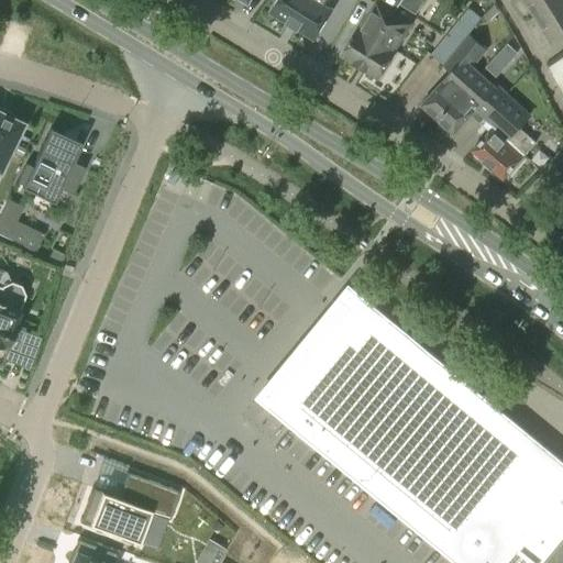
[(312,37),(333,0),(279,0),(272,14),(312,37)]
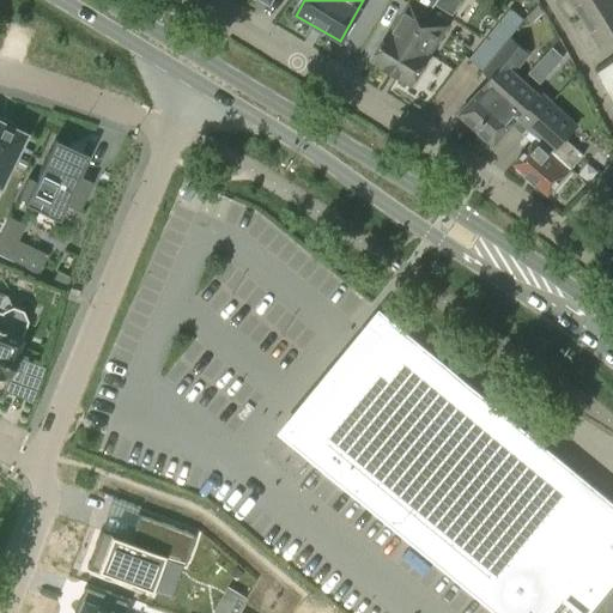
[(429,14),(435,5),(437,0),(410,0),(410,2),(371,61),(392,73),(429,14)]
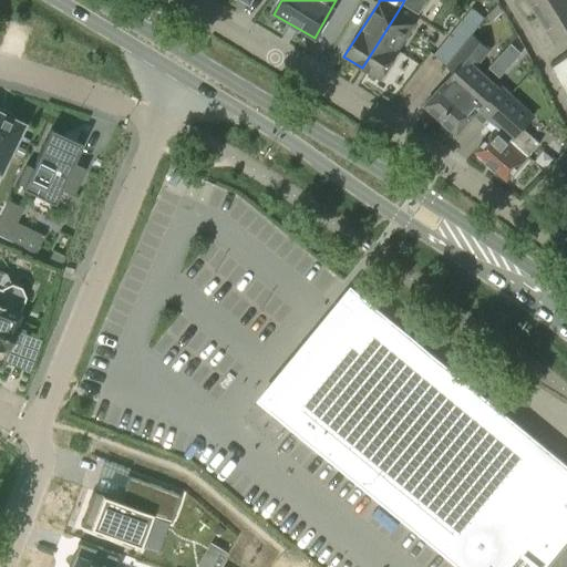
[(404,0),(402,4),(413,12),(421,0),(404,0)]
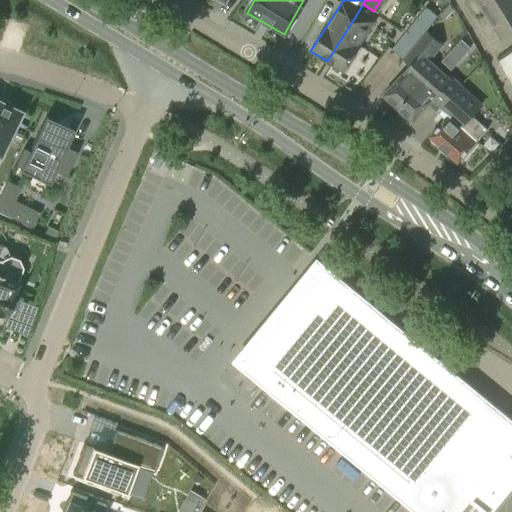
[(511,0),(475,0),(486,17),(511,0)]
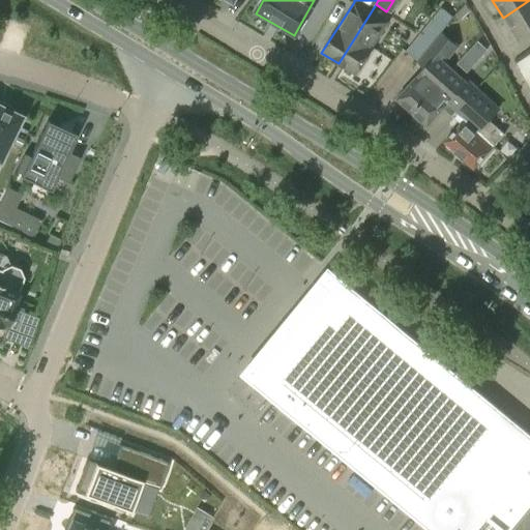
[(529,36),(529,0),(503,18),(520,43),(529,36)]
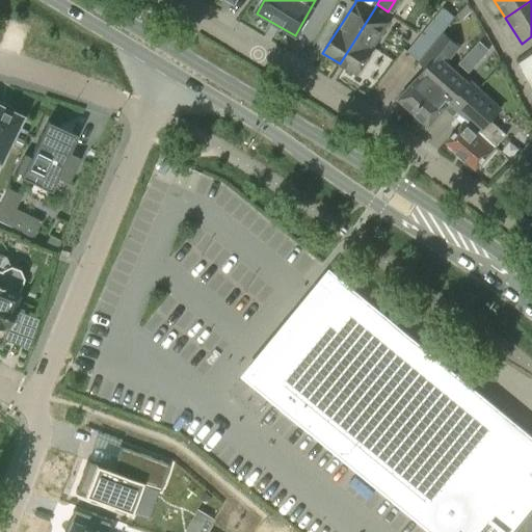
[(409,54),(419,62),(442,33),(459,12),(450,5),(446,9),(444,8),(419,37),(422,41),(409,54)]
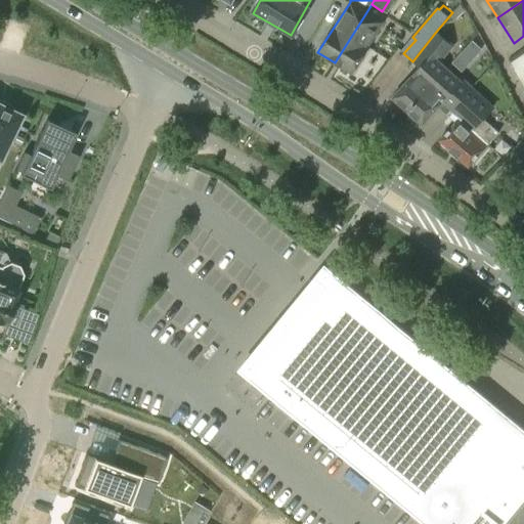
[(383,23),(366,12),(335,62),(352,74),(383,23)]
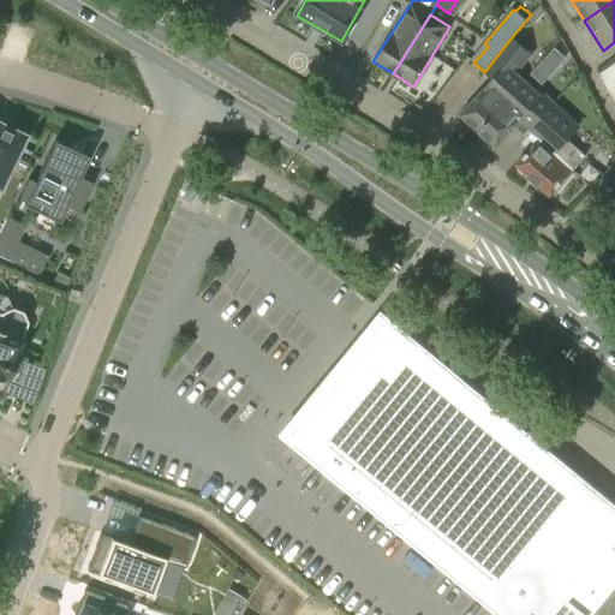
[(493,81),(460,115),(476,130),(489,117),(490,118),(521,83),(513,76),(531,57),(513,40),(511,39),(484,72),(493,81)]
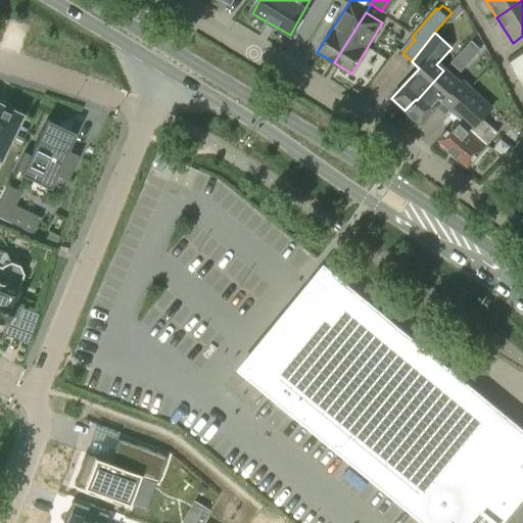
[(463,51),(471,59),(480,50),(471,42),(463,51)]
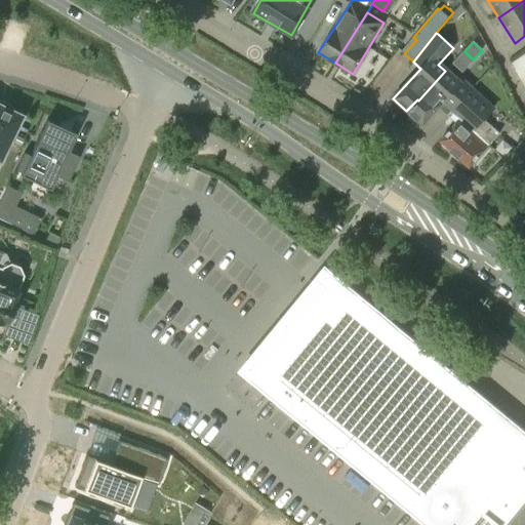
[(469,92),(445,71),(418,101),(417,99),(406,111),(423,126),(440,108),(448,116),(453,110),(469,92)]
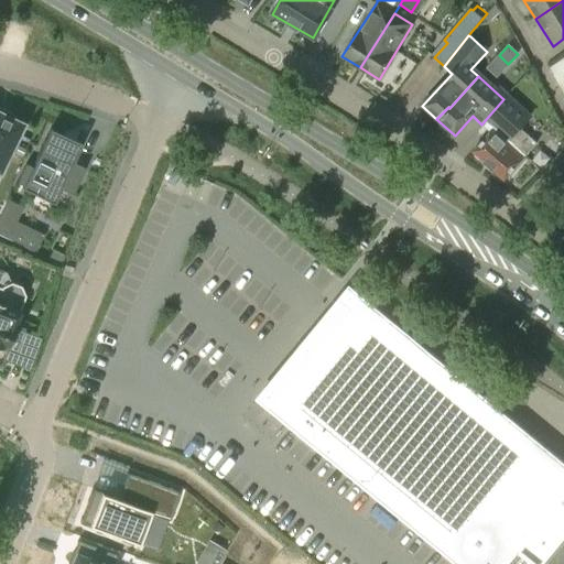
[(521,128),(532,116),(508,94),(503,99),(487,118),(481,125),(490,132),(473,152),(503,180),(537,143),(521,128)]
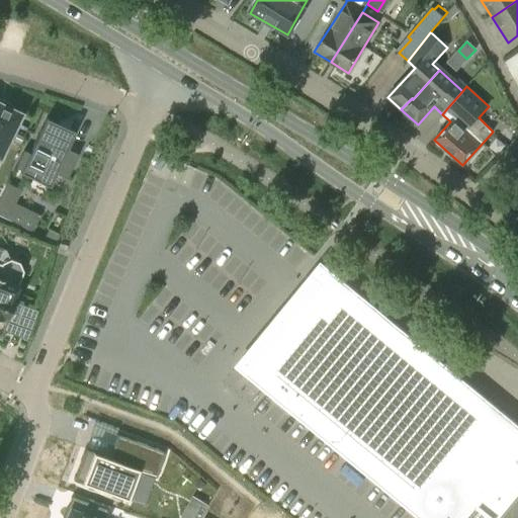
[(0,156),(20,114),(9,109),(11,105),(0,100),(0,156)]
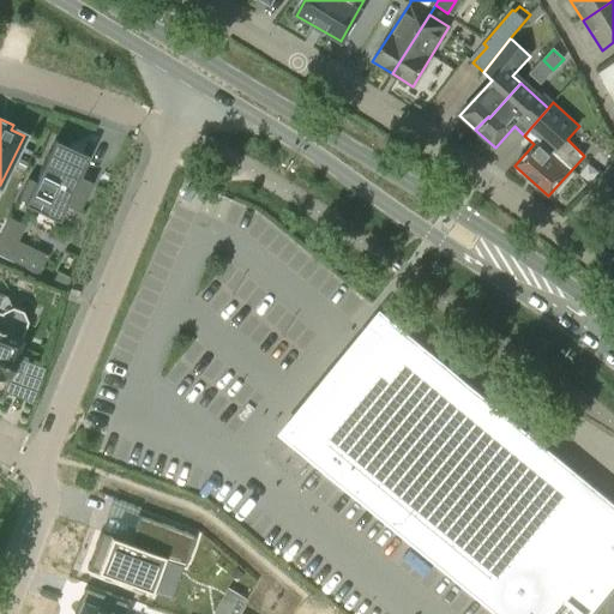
[(54,139),(34,182),(28,179),(18,199),(24,203),(23,205),(58,221),(65,206),(79,212),(92,184),(79,178),(89,156),(54,139)]
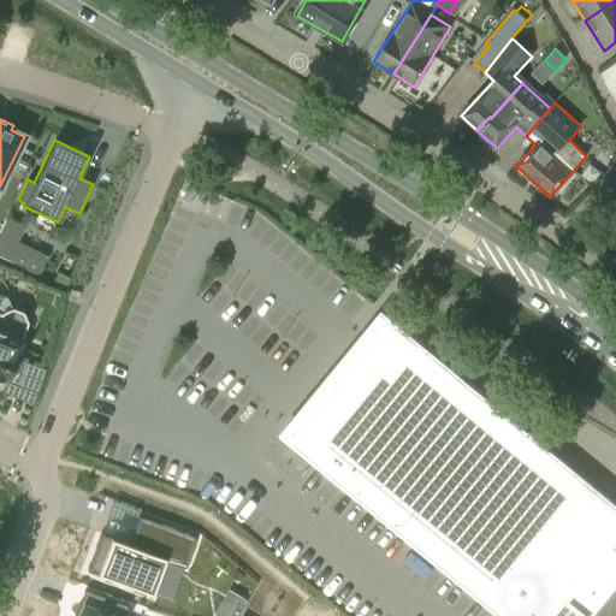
[(16,243),(23,227),(7,220),(0,234),(0,258),(6,261),(16,243)]
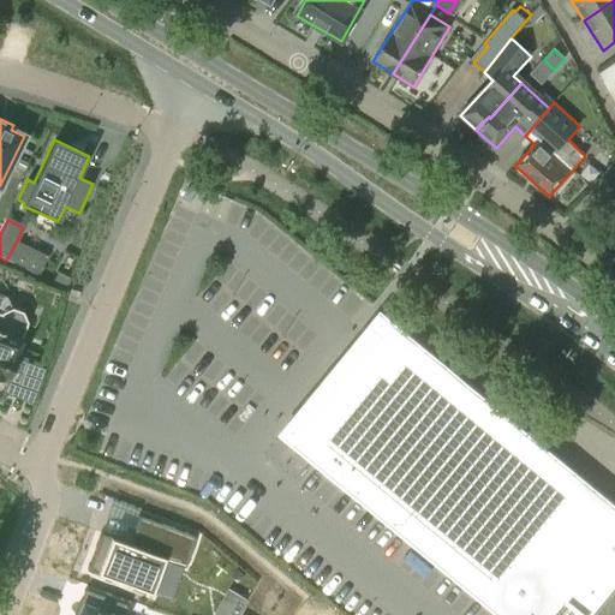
[(57,273),(52,284),(64,290),(69,279),(57,273)]
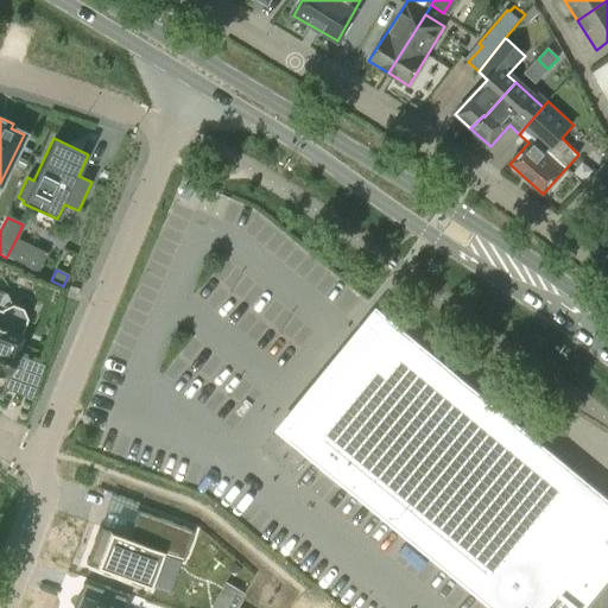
[(0,375),(0,377),(2,371),(10,373),(17,354),(16,354),(21,336),(20,335),(19,331),(23,329),(26,318),(21,309),(11,304),(6,293),(0,291),(0,375)]
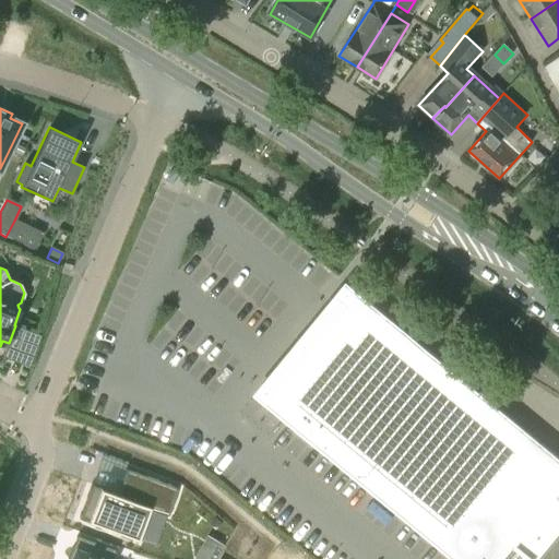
[(307,355),(266,403),(275,411),(285,418),(284,418),(454,558),(540,558),(558,536),(558,456),(542,443),(540,444),(495,406),(375,308),(376,307),(346,282),(344,285),(345,286),(335,297),(346,306),(307,355)]
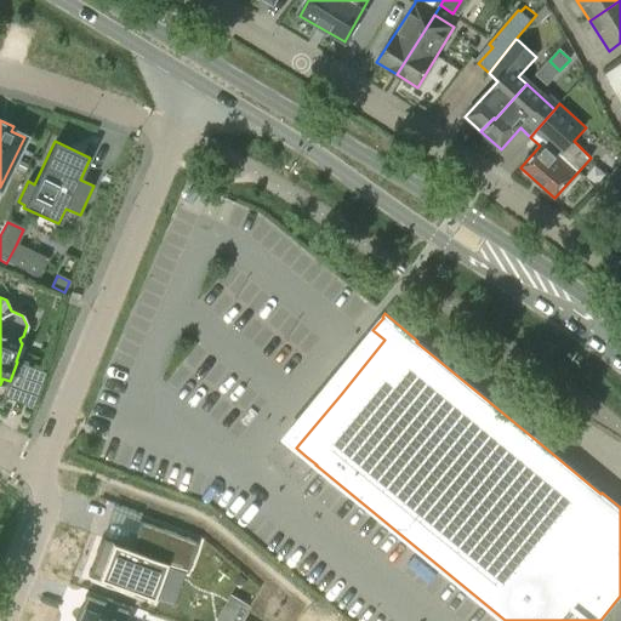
[(101,537),(87,575),(153,599),(165,564),(186,573),(198,542),(140,520),(130,548),(101,537)]
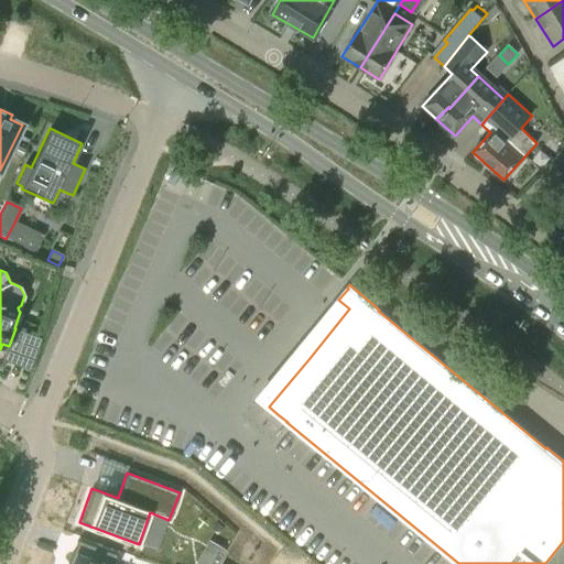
[(114,563),(117,555),(77,540),(67,563),(114,563)]
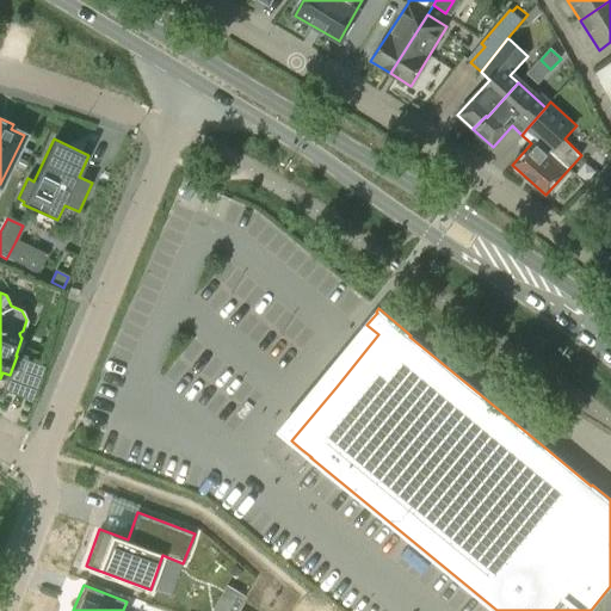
[(236,610),(244,600),(227,591),(215,610),(236,610)]
